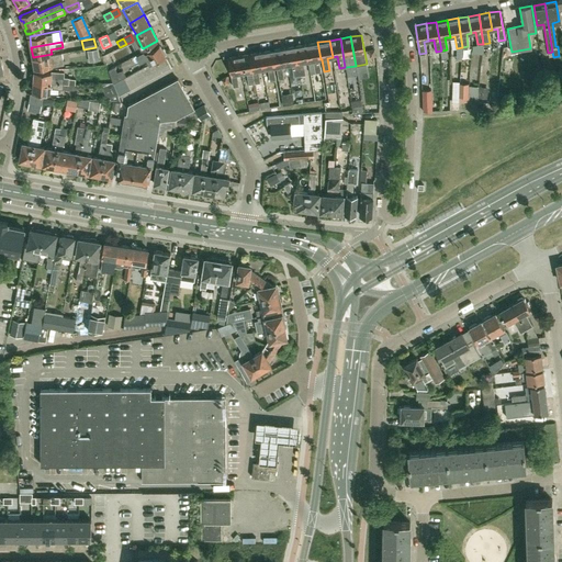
[(321,59),(317,42),(305,44),(308,62),(313,60),(315,72),(322,71),(319,59),(321,59)]
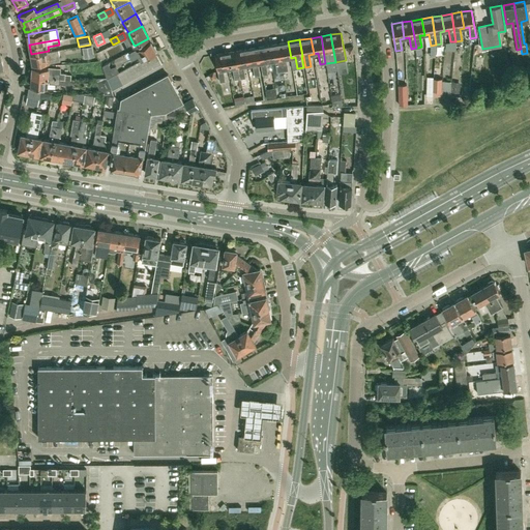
[(136,48),(134,49),(129,51),(133,57),(138,54),(142,60),(156,52),(155,51),(156,50),(154,46),(152,46),(150,41),(137,49),(136,48)]
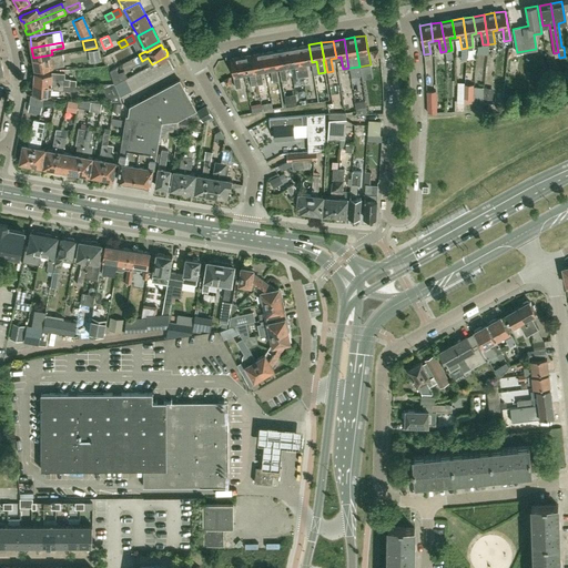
[(303,75),(308,75),(306,62),(312,62),(308,44),(298,47),(303,75)]
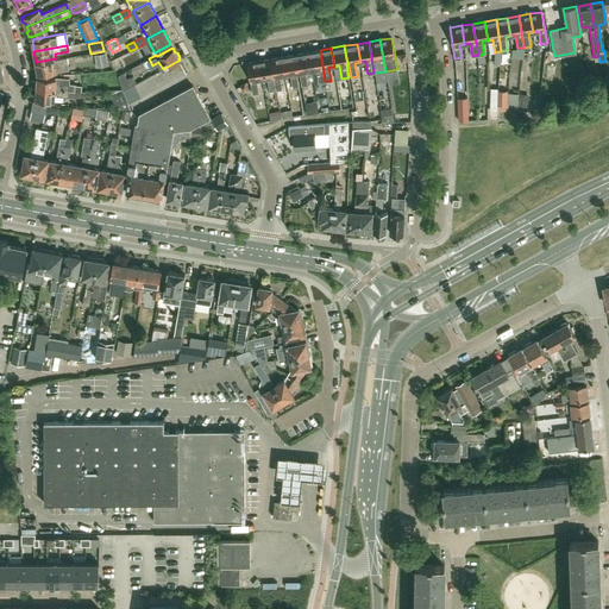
[(308,52),(312,70),(316,69),(319,82),(325,81),(320,50),(308,52)]
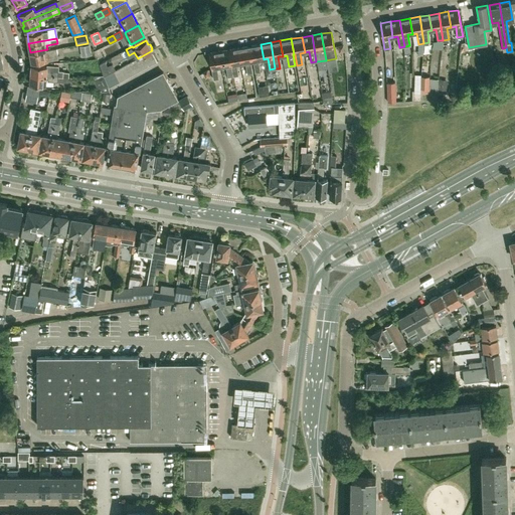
[(81,57),(88,56),(92,55),(90,44),(79,46),(81,57)]
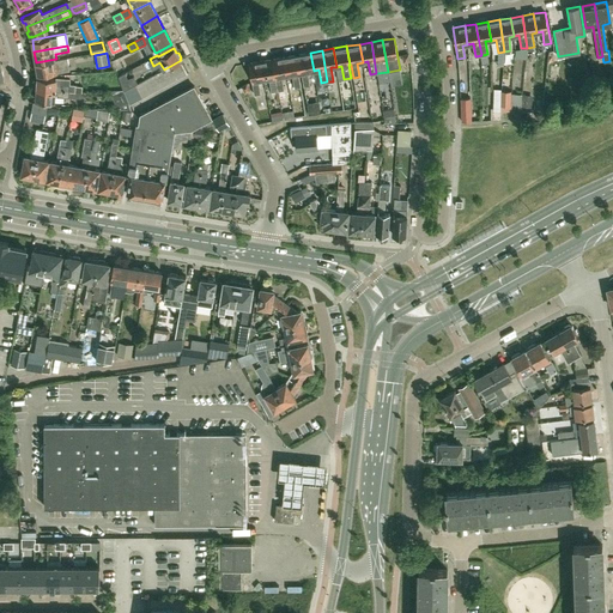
[(314,71),(310,53),(297,55),(301,73),(302,73),(304,86),(310,85),(308,72),(314,71)]
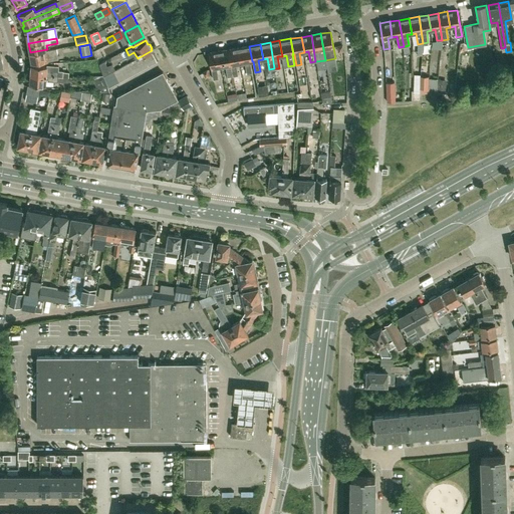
[(252,72),(250,61),(252,61),(249,46),(238,47),(240,63),(245,62),(247,73),(252,72)]
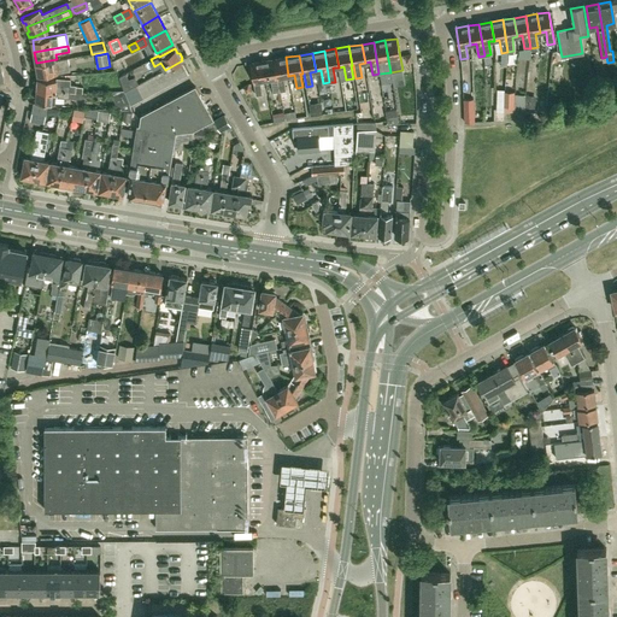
[(288,76),(286,57),(274,59),(280,92),(286,90),(283,77),(288,76)]
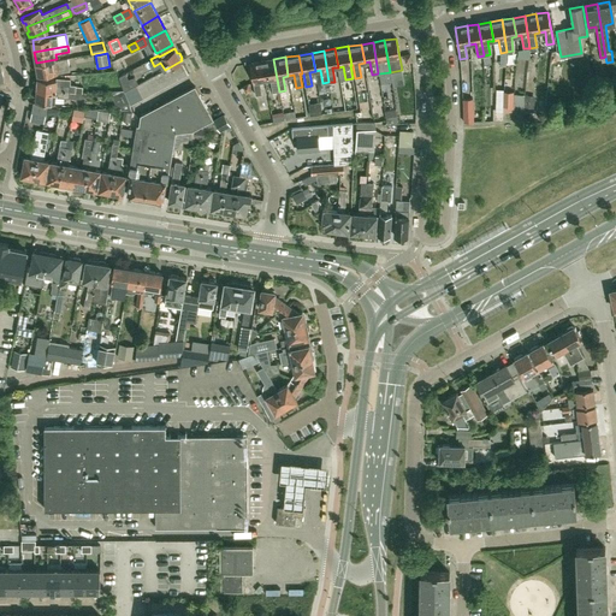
[(67,58),(57,60),(57,59),(36,63),(39,75),(58,71),(58,72),(70,70),(67,58)]
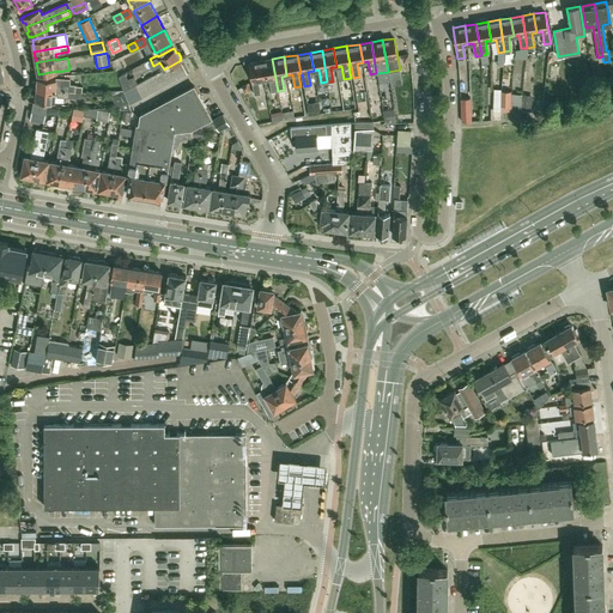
[(269,78),(271,91),(278,91),(272,59),(261,61),(263,79),(269,78)]
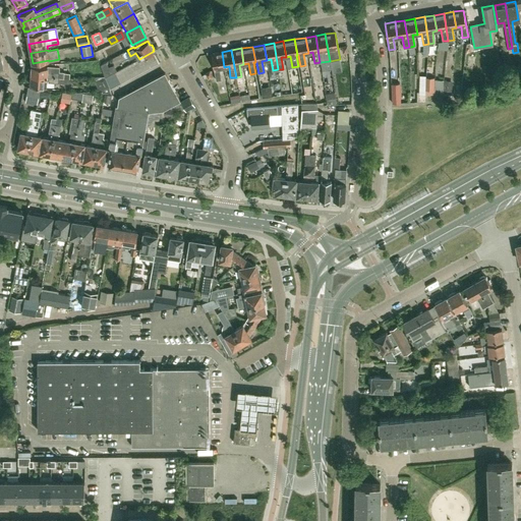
[(220,68),(224,67),(222,52),(212,53),(216,80),(222,79),(220,68)]
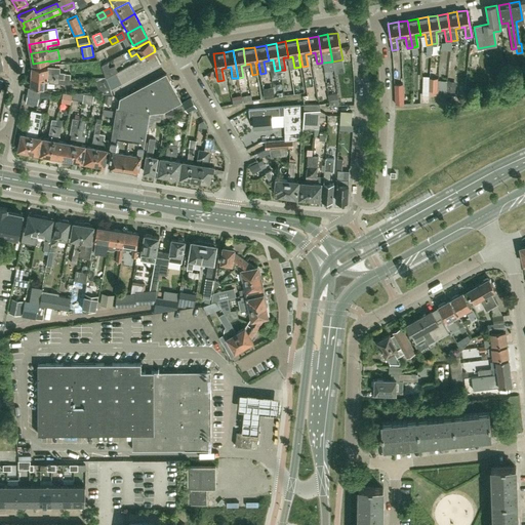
[(151,56),(156,65),(160,63),(156,53),(151,56)]
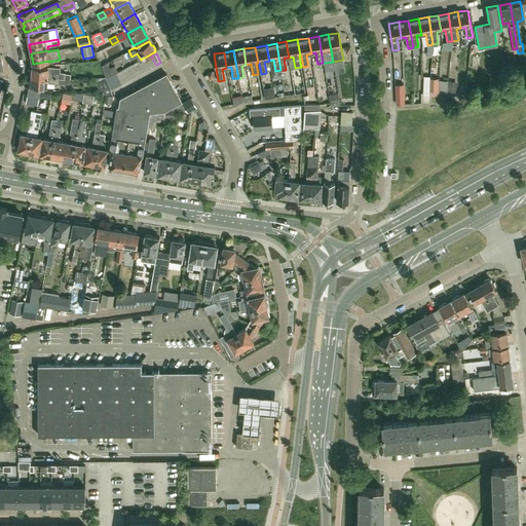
[(156,65),(151,57),(147,59),(151,67),(156,65)]
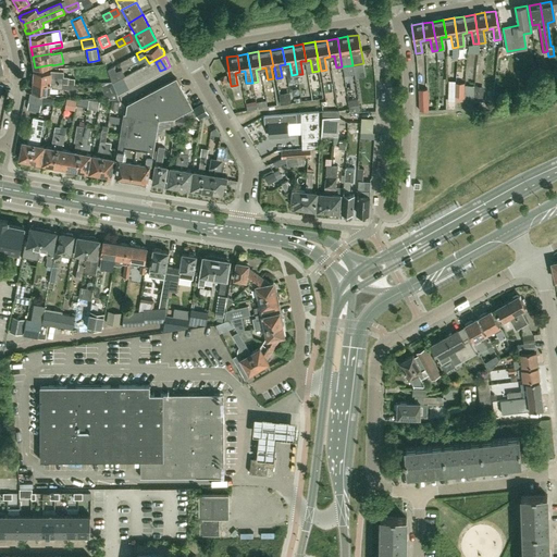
[(160,71),(156,62),(151,64),(156,74),(160,71)]
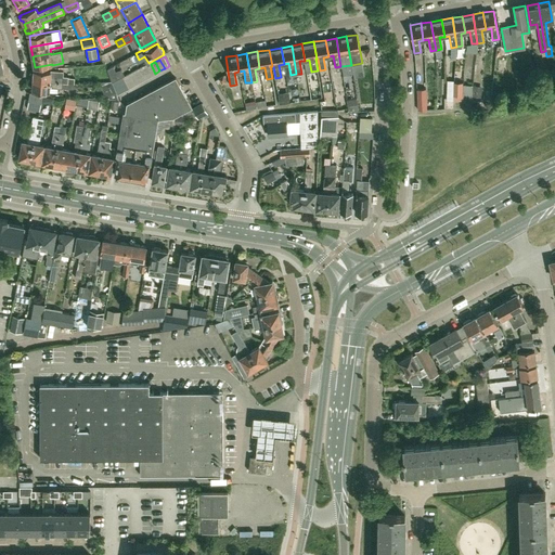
[(155,74),(151,64),(147,66),(146,64),(144,65),(151,76),(155,74)]
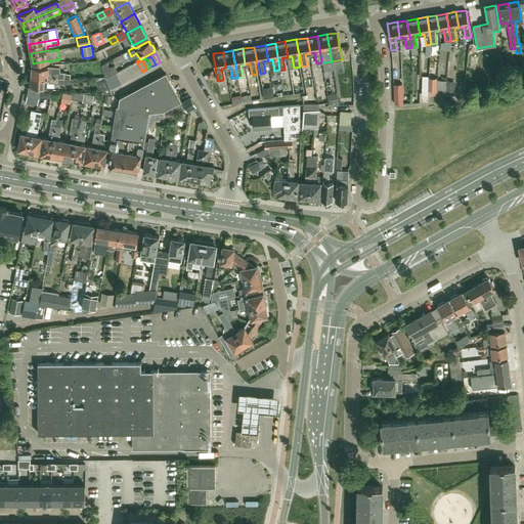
[(106,78),(112,75),(110,67),(107,61),(101,64),(106,78)]
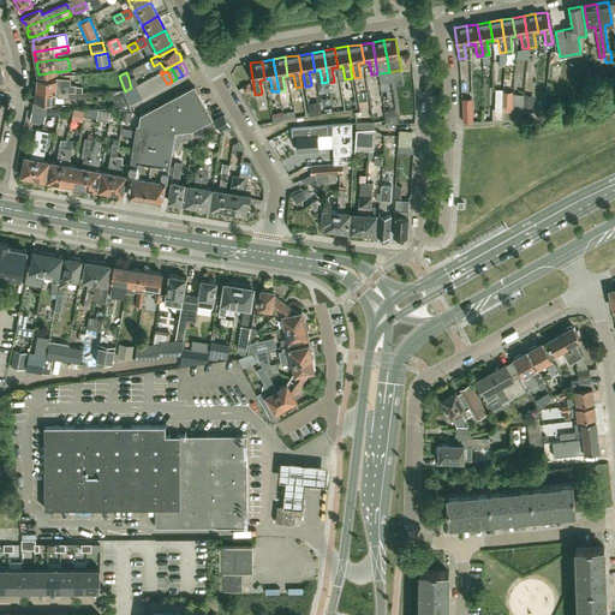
[(155,76),(161,87),(167,84),(160,72),(155,76)]
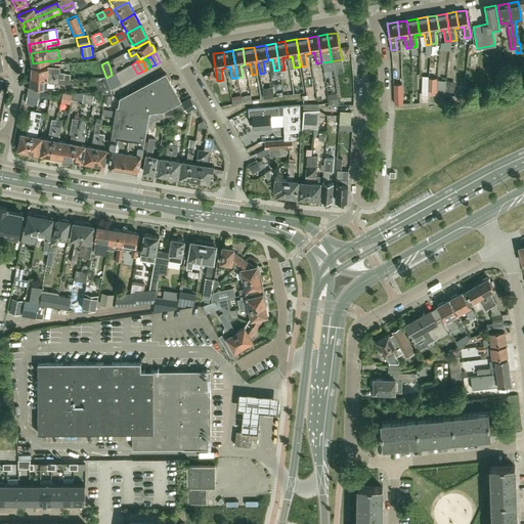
[(128,67),(133,77),(137,74),(132,64),(128,67)]
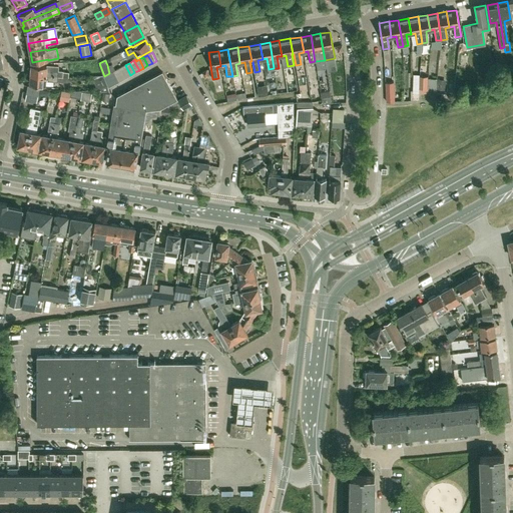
[(69,71),(58,71),(58,66),(32,64),(32,65),(30,65),(30,70),(31,70),(31,74),(60,75),(69,75),(69,71)]
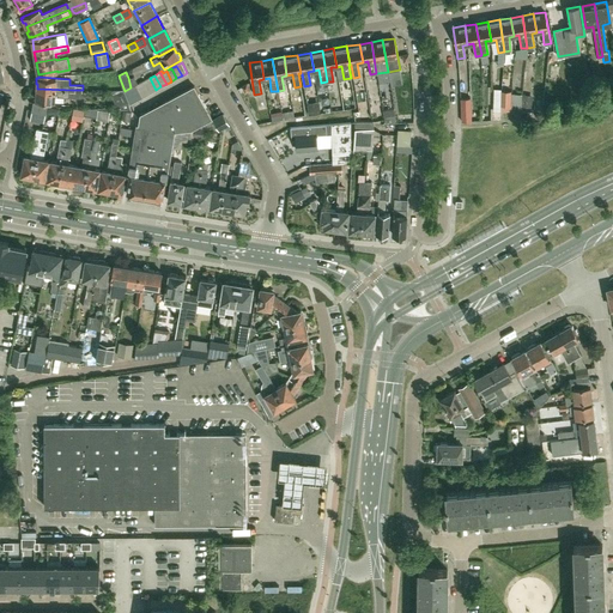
[(151,92),(156,90),(150,78),(144,80),(151,92)]
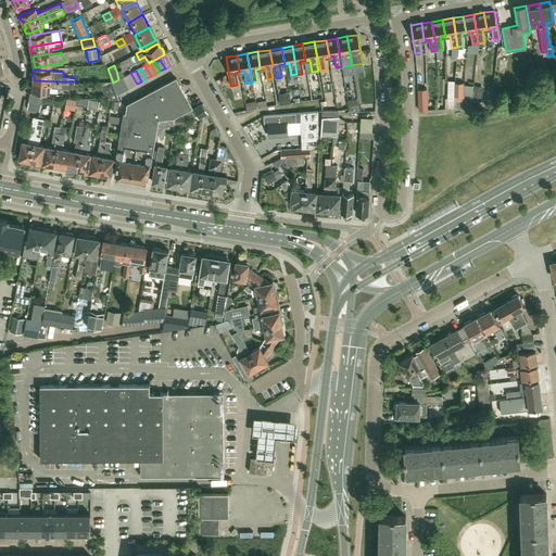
[(137,84),(130,73),(126,76),(131,87),(137,84)]
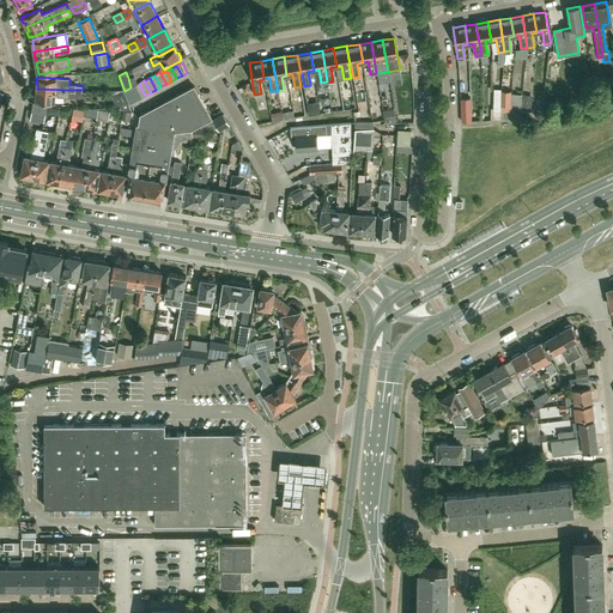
[(145,96),(139,84),(134,86),(140,98),(145,96)]
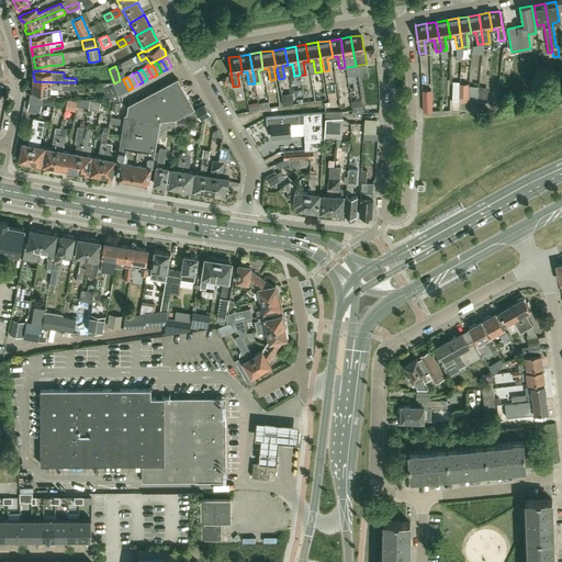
[(156,146),(158,136),(160,120),(176,119),(194,109),(178,78),(128,105),(126,115),(125,114),(117,159),(120,159),(116,178),(148,182),(152,165),(154,165),(156,146)]
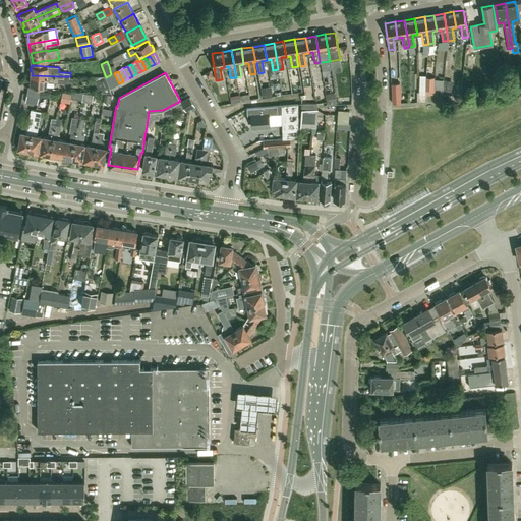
[(119,83),(114,73),(109,75),(115,85),(119,83)]
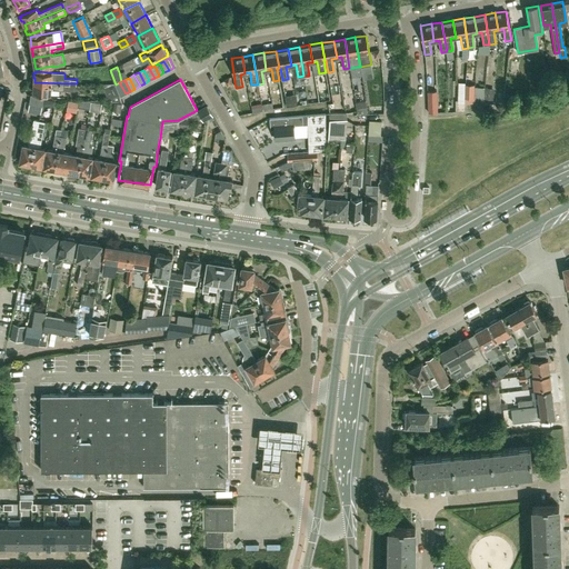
[(67,83),(35,82),(35,87),(32,86),(32,91),(33,91),(33,92),(51,95),(51,89),(63,90),(76,90),(77,83),(67,83)]
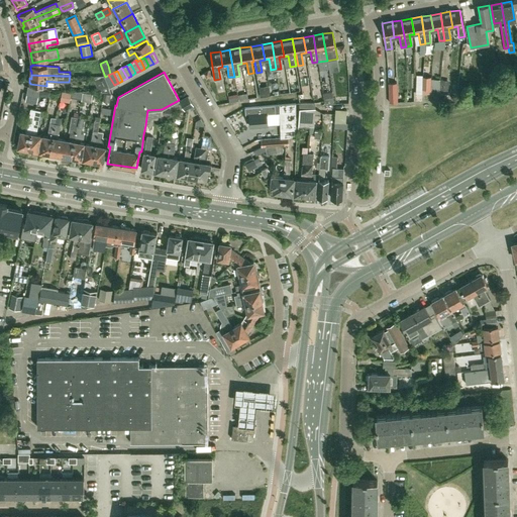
[(114,85),(108,75),(105,77),(107,83),(109,88),(114,85)]
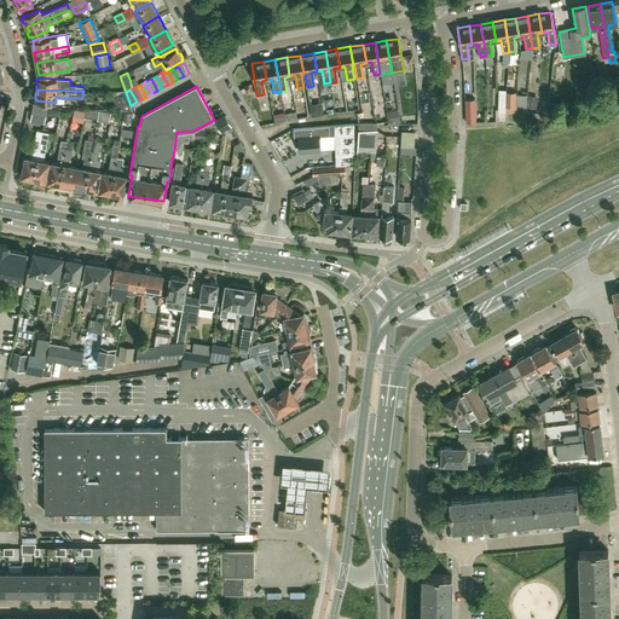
[(120,110),(132,111),(129,104),(123,91),(113,92),(113,96),(117,109),(120,110)]
